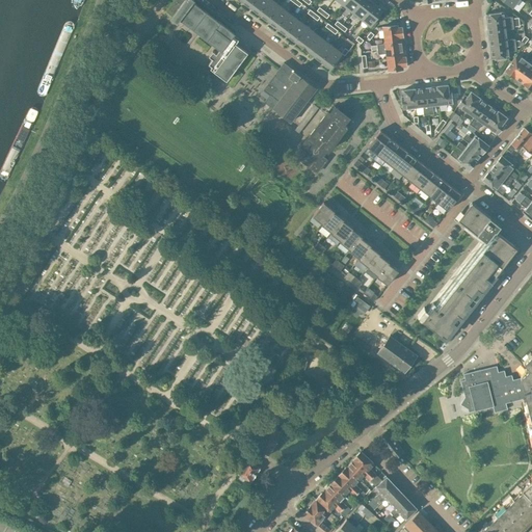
[(227,80),(247,53),(236,44),(239,40),(233,35),(234,33),(222,24),(218,21),(208,14),(205,10),(204,10),(192,2),(193,0),(174,0),(175,0),(166,11),(173,16),(171,18),(178,22),(180,19),(188,25),(219,49),(216,54),(213,51),(209,55),(212,58),(209,63),(212,67),(210,69),(227,80)]
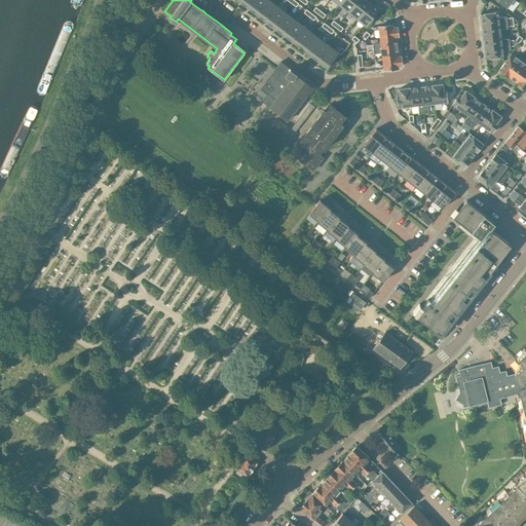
[(255,14),(265,0),(251,0),(247,7),(255,14)]
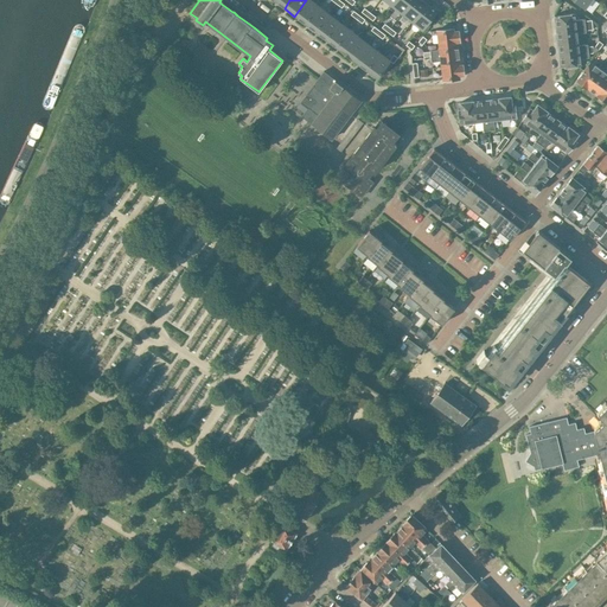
[(305,24),(318,6),(310,0),(306,0),(294,17),(305,24)]
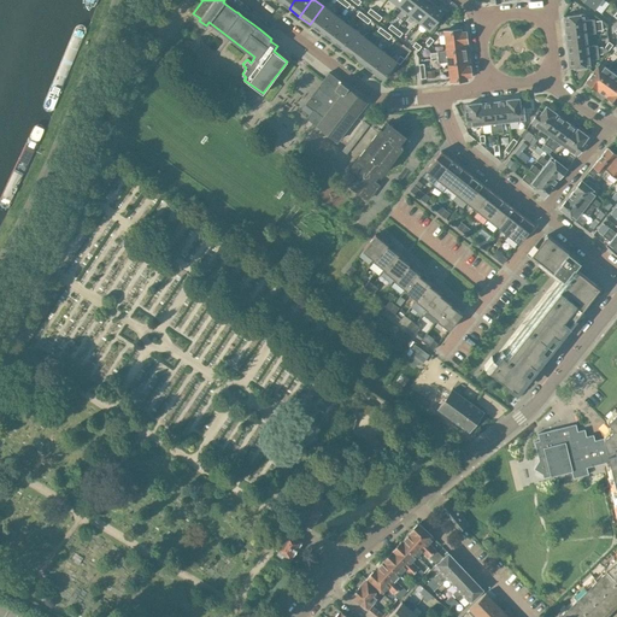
[(409,13),(418,0),(403,0),(399,6),(409,13)]
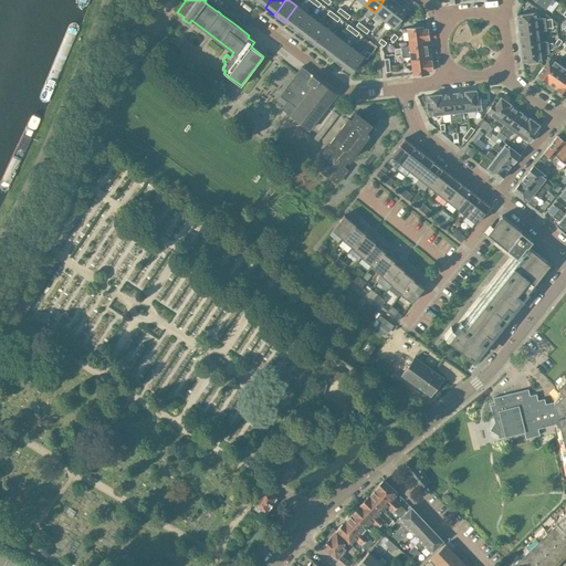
[(385,20),(398,3),(394,0),(384,0),(375,12),(385,20)]
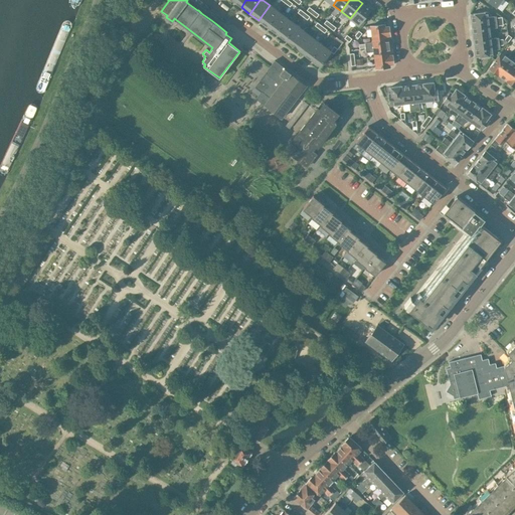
[(358,25),(370,10),(362,3),(350,18),(358,25)]
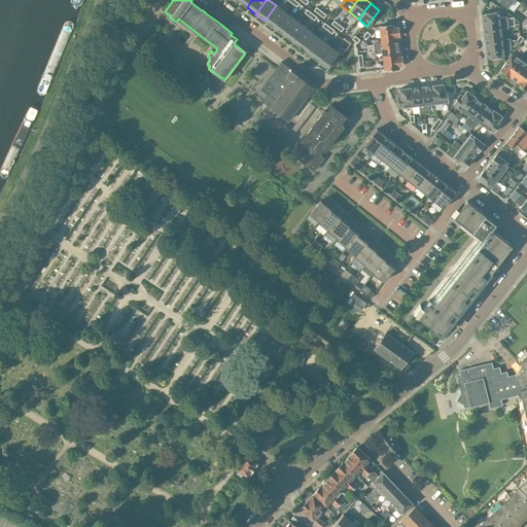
[(273,28),(285,12),(276,5),(265,21),(273,28)]
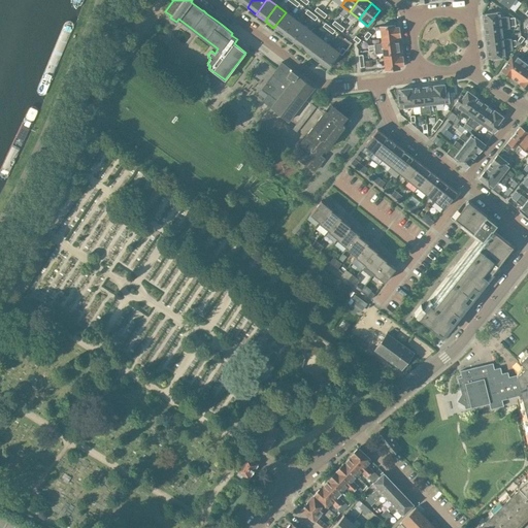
[(283,34),(294,19),(286,12),(273,28),(283,34)]
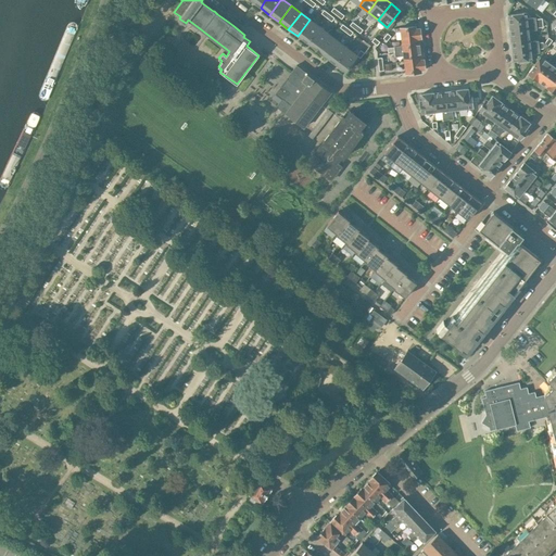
[(508,15),(509,27),(535,24),(535,17),(527,19),(526,13),(508,15)]
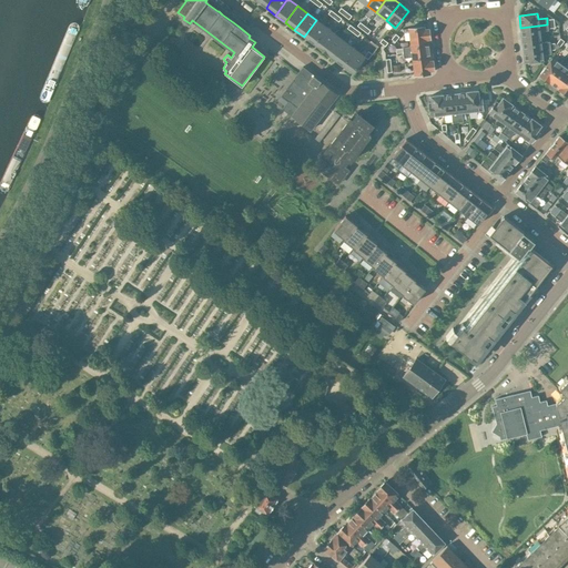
[(314,44),(326,28),(316,20),(304,37),(314,44)]
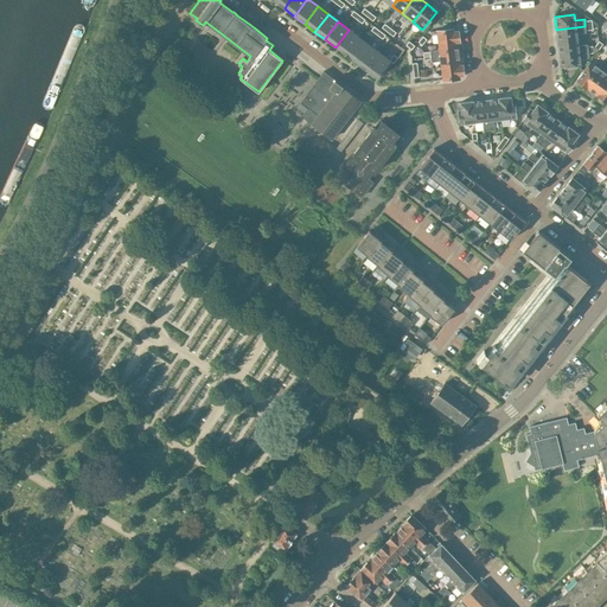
[(586,32),(585,26),(556,30),(557,42),(577,39),(576,33),(586,32)]
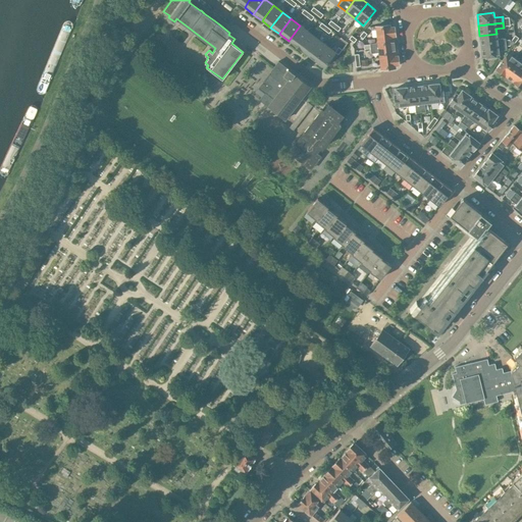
[(396,36),(394,27),(390,27),(390,24),(375,27),(377,38),(395,36),(396,36)]
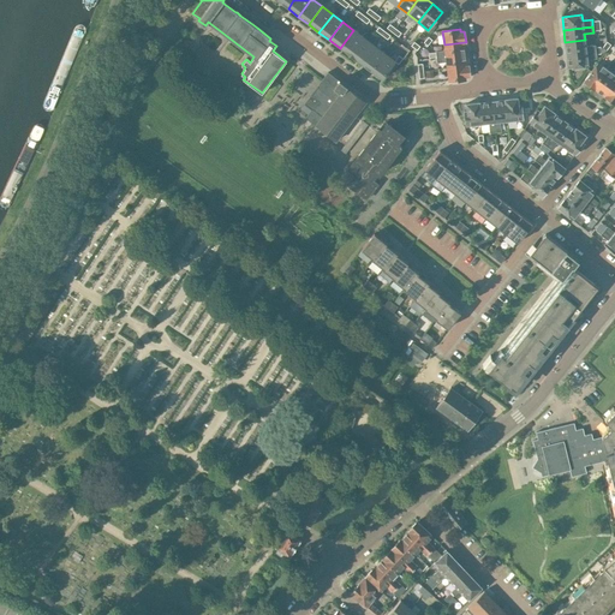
[(350,55),(363,37),(353,30),(340,48),(350,55)]
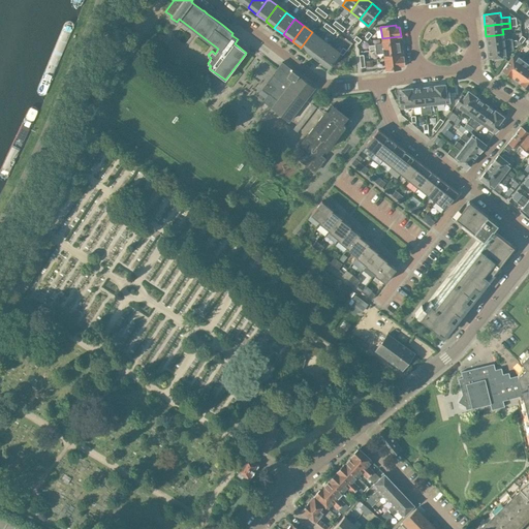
[(310,55),(321,39),(312,32),(301,48),(310,55)]
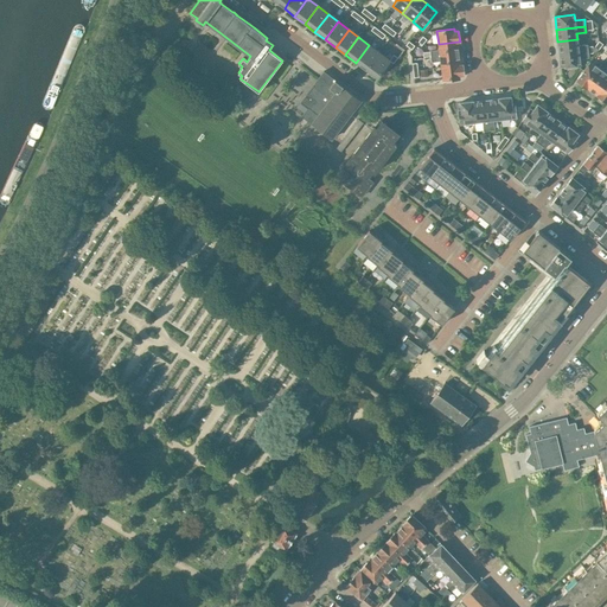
[(579,45),(577,39),(557,42),(558,55),(588,51),(587,44),(579,45)]
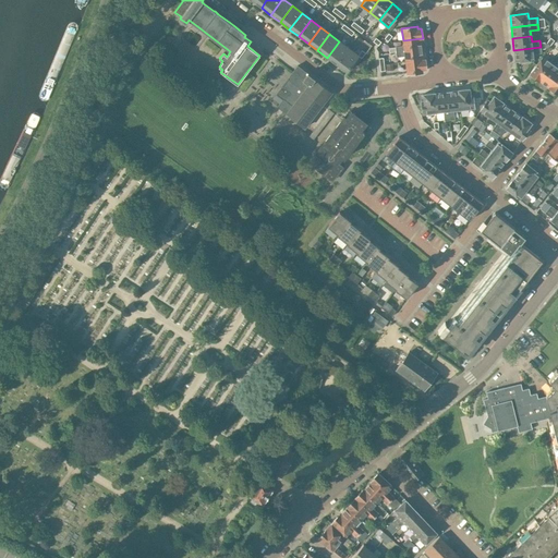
[(423,48),(422,38),(403,40),(403,46),(396,46),(396,47),(396,51),(423,48)]
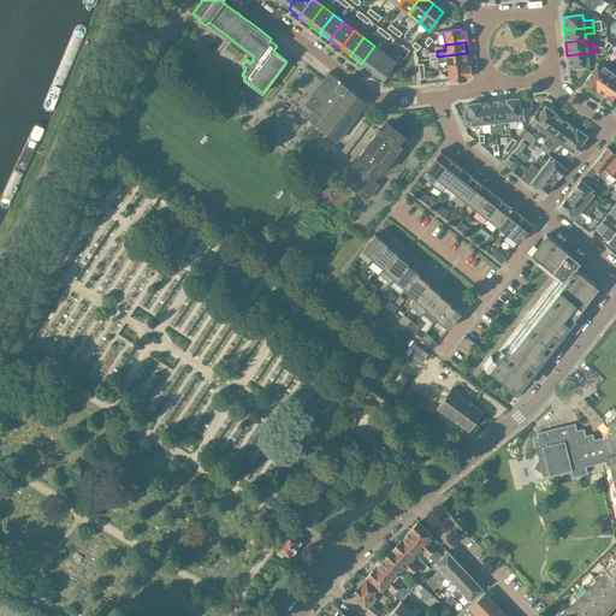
[(371,71),(385,53),(374,46),(361,64),(371,71)]
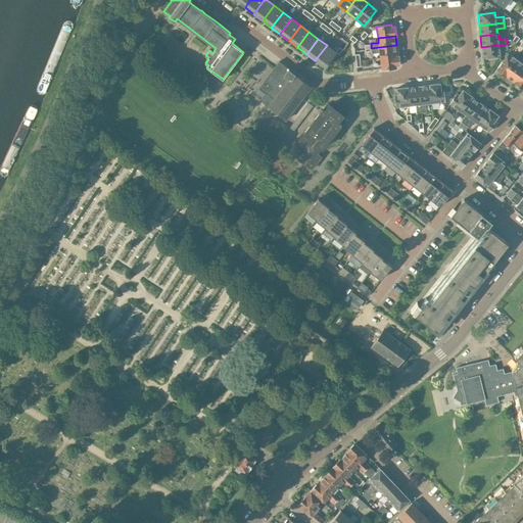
[(508,50),(507,44),(481,47),(483,58),(501,56),(500,51),(508,50)]
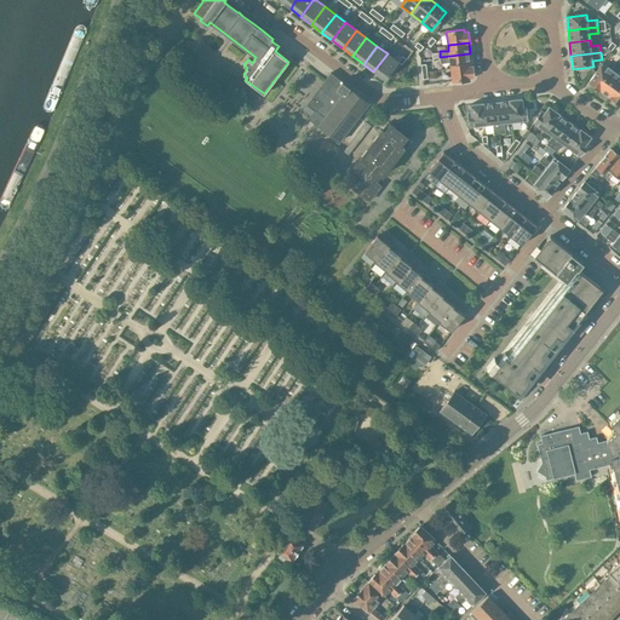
[(384,80),(397,62),(388,53),(373,72),(384,80)]
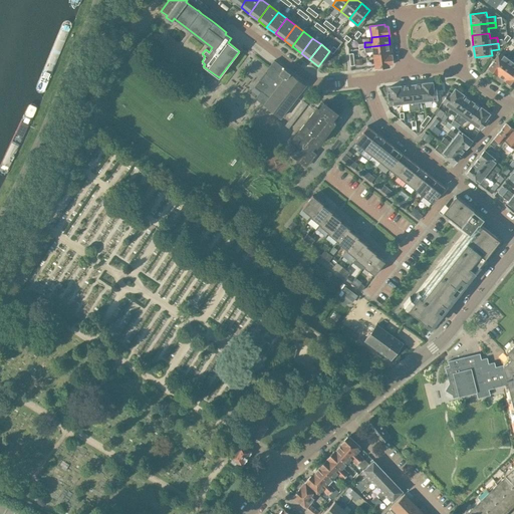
[(391,54),(390,44),(364,47),(365,52),(372,51),(373,56),(391,54)]
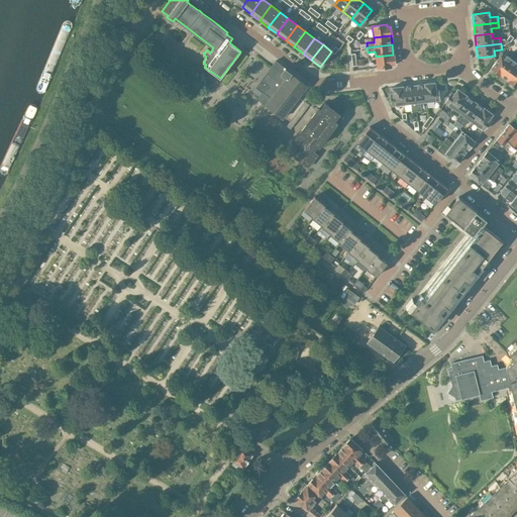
[(500,75),(511,59),(503,53),(491,69),(500,75)]
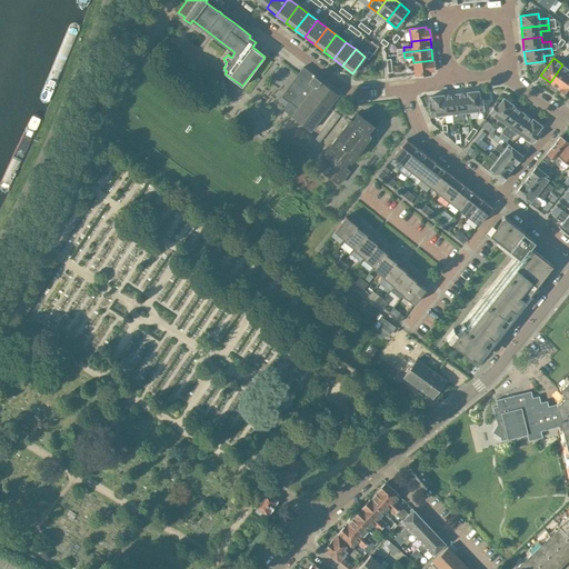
[(435,70),(433,60),(432,60),(413,62),(415,71),(409,71),(410,76),(431,73),(430,71),(435,70)]
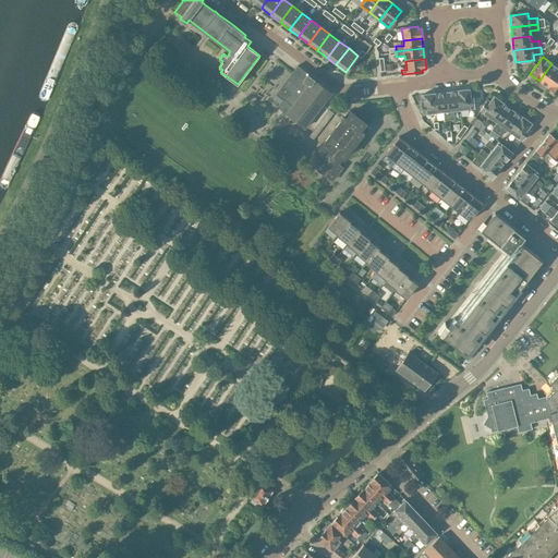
[(557,65),(557,68),(552,63),(540,81),(548,87),(557,74),(557,65)]
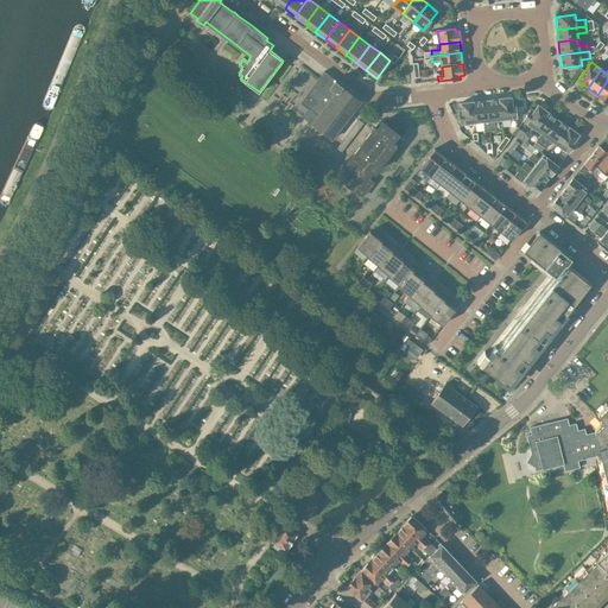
[(333,139),(359,105),(362,101),(324,71),(312,86),(314,87),(306,95),(315,101),(302,116),(333,139)]
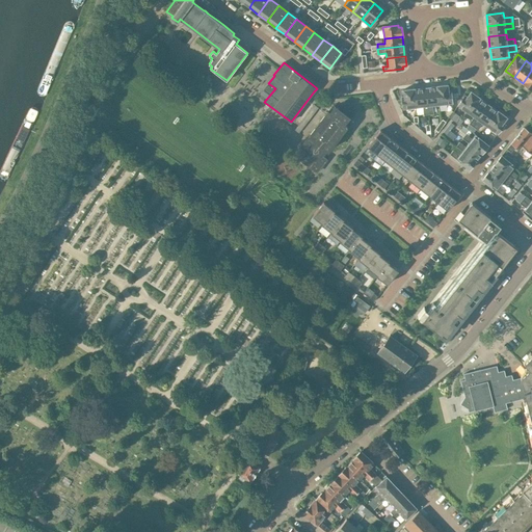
[(170,64),(164,74),(168,77),(176,68),(170,64)]
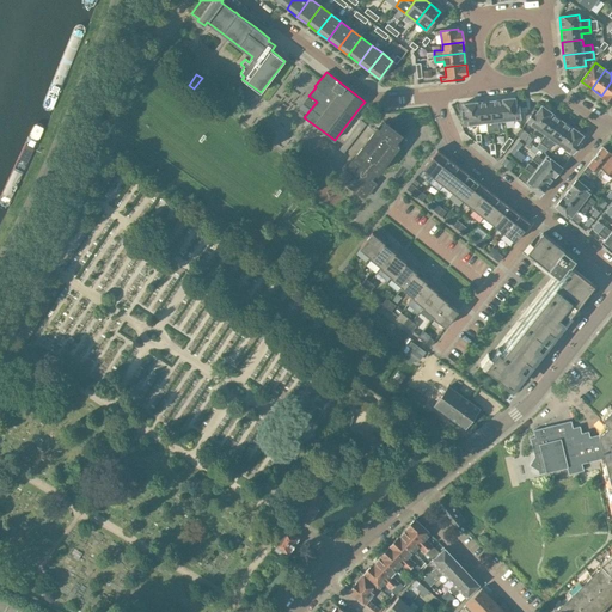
[(611,103),(611,81),(601,96),(611,103)]
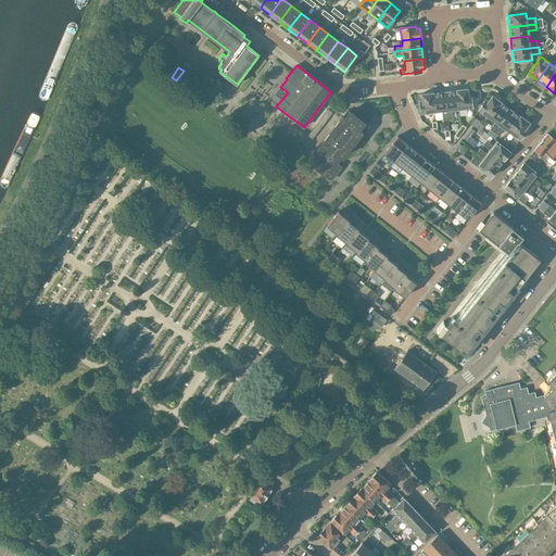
[(469,95),(468,92),(468,88),(456,90),(458,110),(472,109),(471,95),(469,95)]
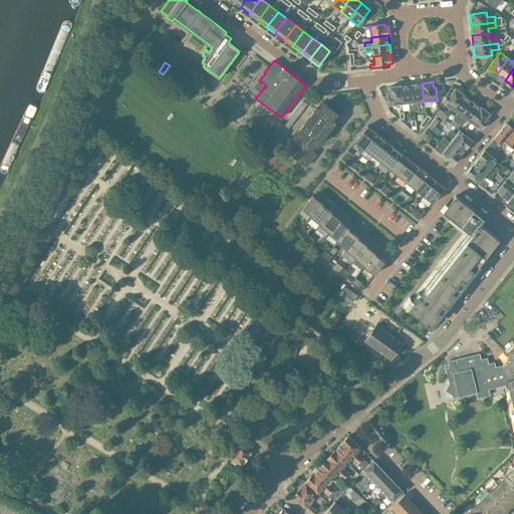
[(424,101),(422,83),(412,84),(415,110),(420,110),(419,102),(424,101)]
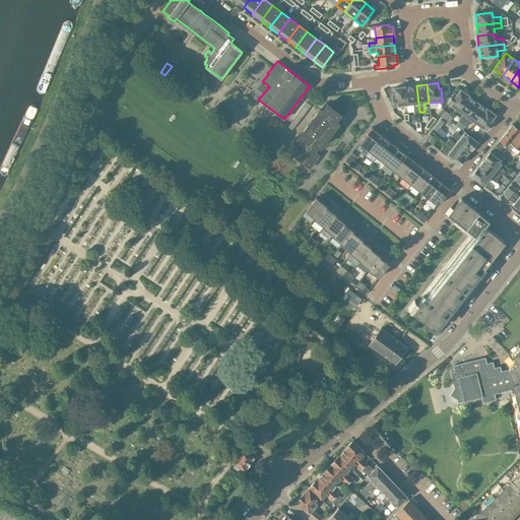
[(419,112),(416,85),(405,87),(407,106),(412,105),(413,113),(419,112)]
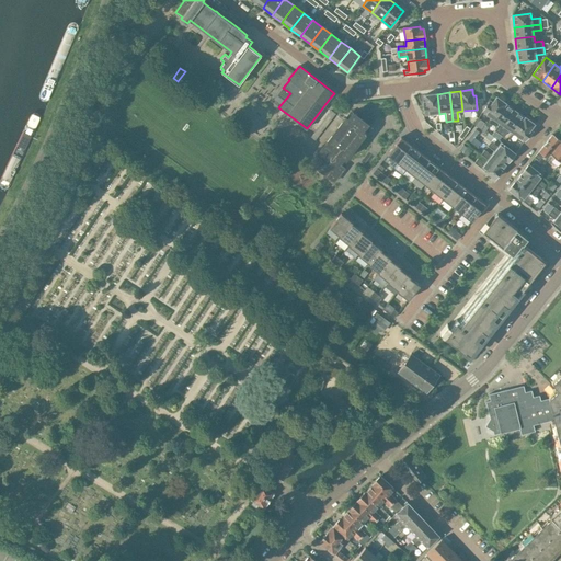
[(439,114),(437,94),(436,94),(436,93),(425,94),(426,101),(424,101),(425,115),(439,114)]
